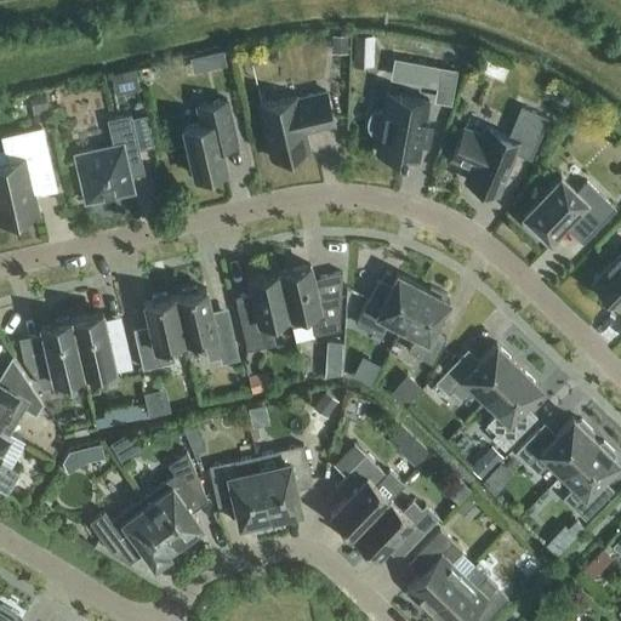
[(347,53),(347,35),(331,35),(331,53),(347,53)]
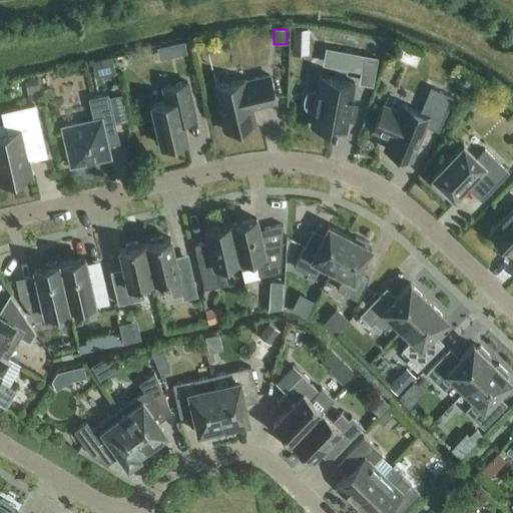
[(308,39),(309,29),(293,29),(292,39),(308,39)]
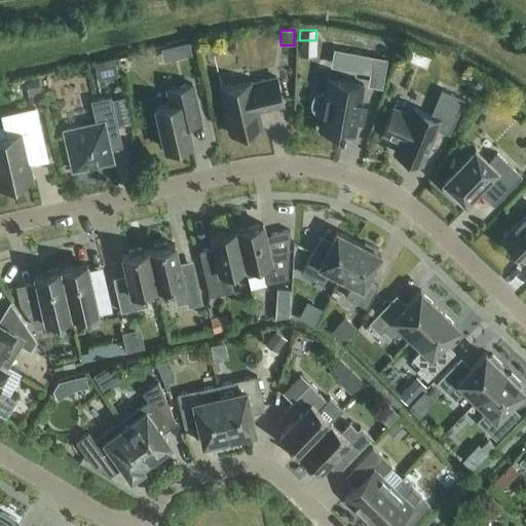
[(192,39),(164,44),(166,55),(195,49),(192,39)]
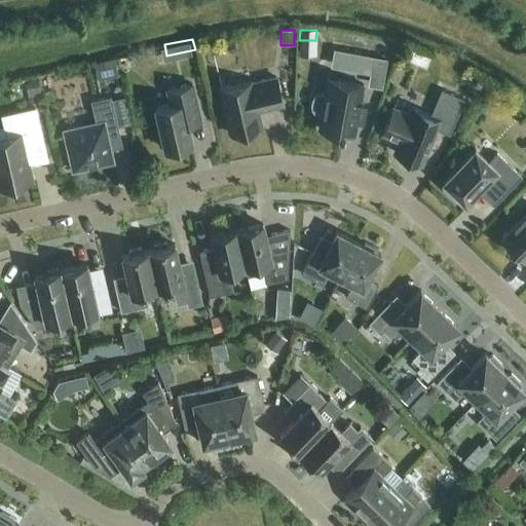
[(338,67),(366,72),(368,57),(340,51),(338,67)]
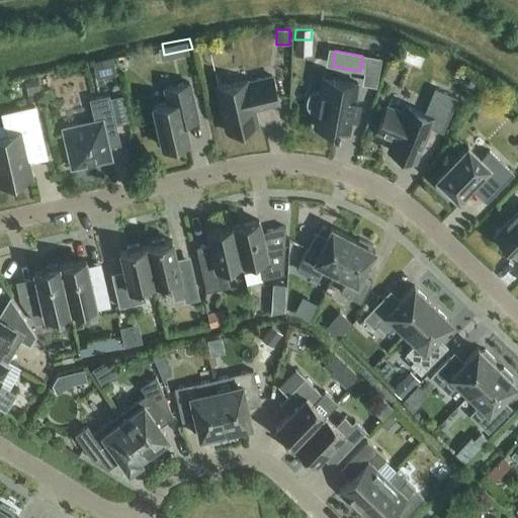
[(92,63),(97,80),(116,75),(112,58),(92,63)]
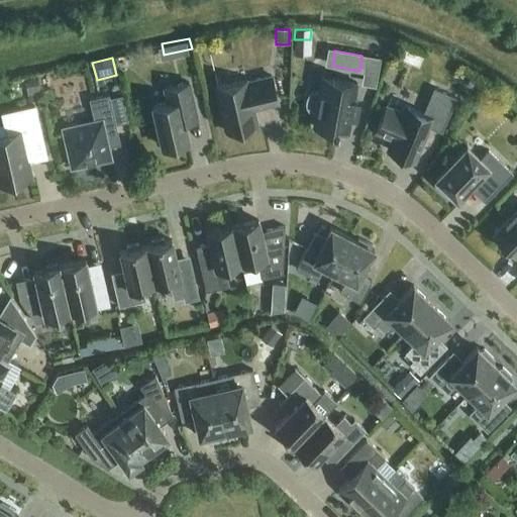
[(253,129),(252,125),(256,124),(252,108),(277,103),(271,76),(246,82),(246,80),(215,87),(225,131),(242,128),(242,131),(253,129)]
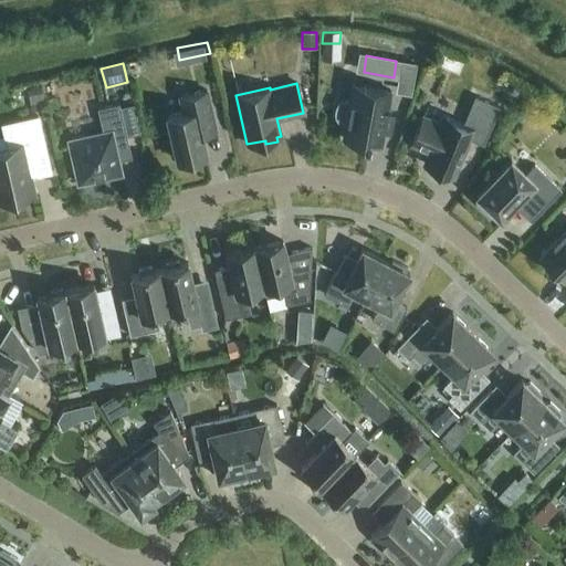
[(364,145),(368,145),(368,144),(380,146),(385,127),(388,128),(391,111),(387,109),(390,92),(353,84),(349,101),(345,100),(341,101),(337,104),(335,107),(335,112),(335,116),(337,121),(342,123),(345,124),(343,139),(365,143),(364,145)]
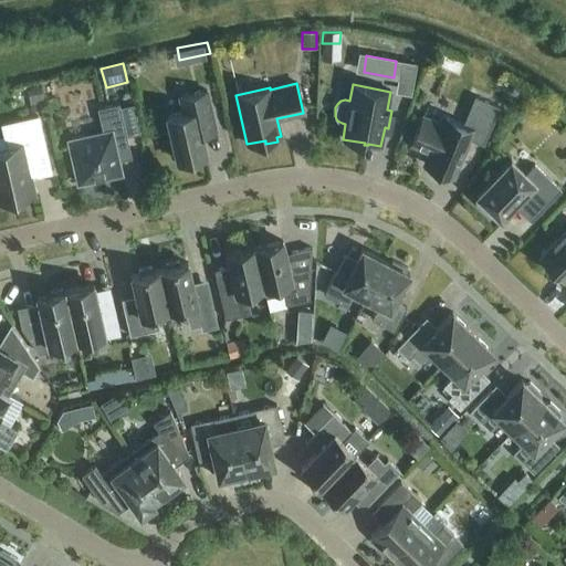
[(516,97),(521,87),(514,85),(510,94),(516,97)]
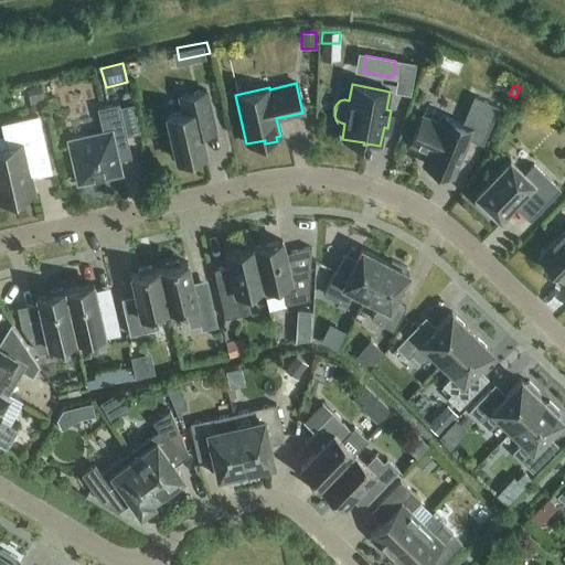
[(30,89),(32,102),(43,99),(41,87),(30,89)]
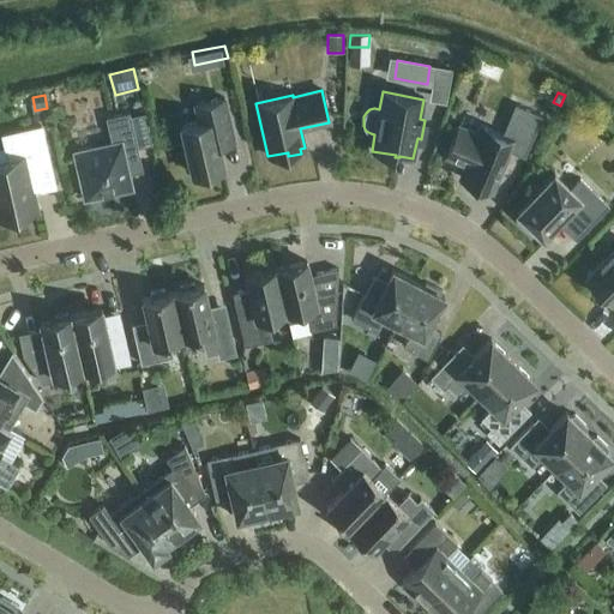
[(181,126),(187,151),(182,152),(187,172),(191,172),(192,174),(223,167),(218,144),(234,140),(224,98),(194,106),(199,122),(181,126)]
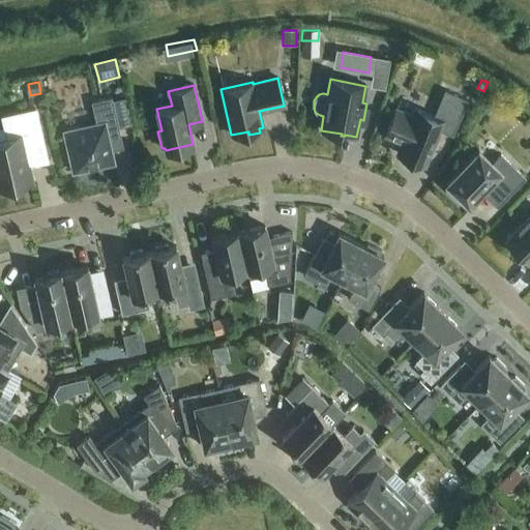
[(398,154),(423,166),(439,129),(452,135),(467,100),(445,91),(434,117),(416,110),(413,117),(395,110),(385,135),(403,142),(398,154)]
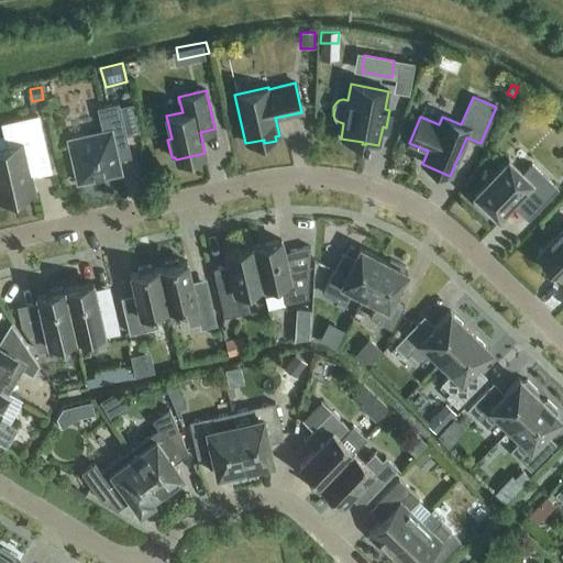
[(70,162),(74,175),(76,174),(77,183),(120,173),(112,139),(125,135),(118,103),(97,108),(102,132),(68,140),(73,162),(70,162)]
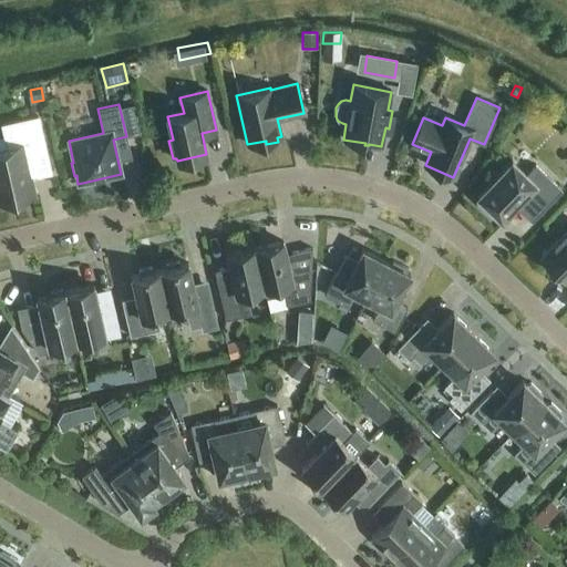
[(14,198),(32,194),(28,177),(50,173),(38,117),(2,125),(7,147),(0,148),(0,200),(2,200),(3,204),(16,202),(14,198)]
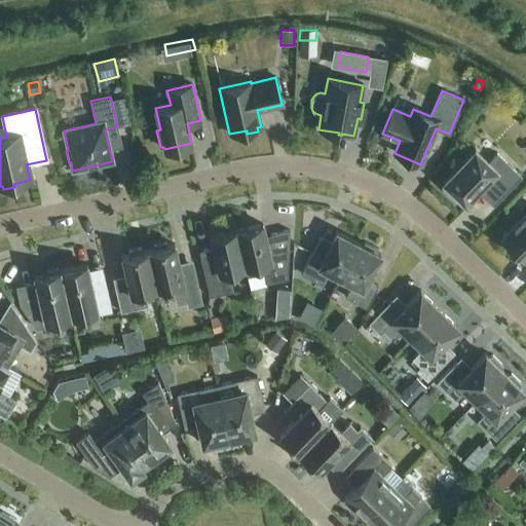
[(456,193),(464,201),(478,188),(483,188),(496,201),(521,176),(496,153),(488,162),(475,149),(444,182),(446,185),(443,188),(452,197),(456,193)]
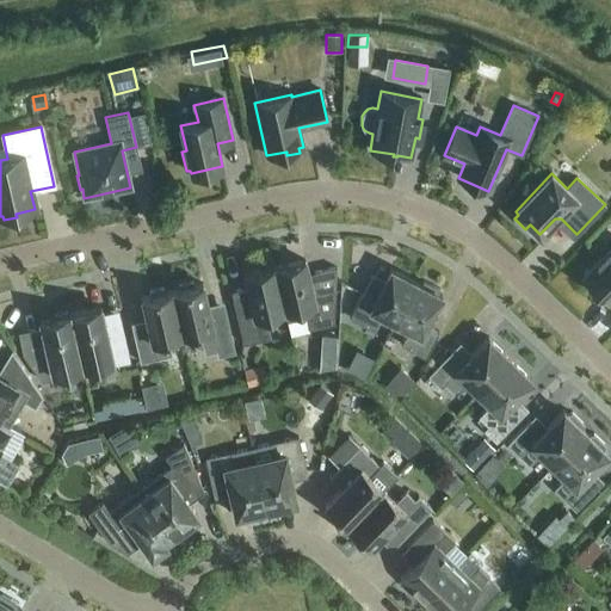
[(610,247),(582,277),(586,279),(586,285),(592,291),(598,291),(608,301),(610,297),(610,247)]
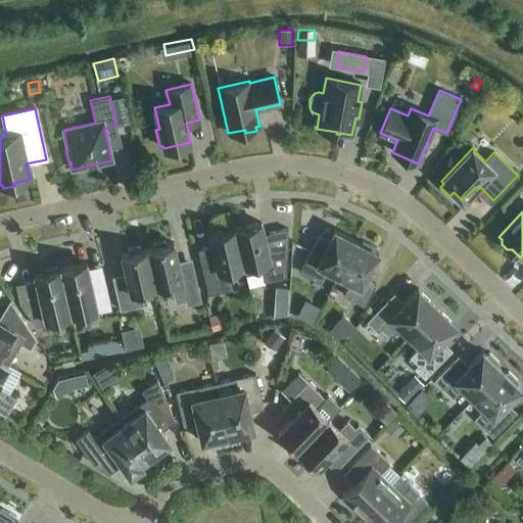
[(260,223),(235,229),(243,266),(255,264),(257,273),(262,272),(265,282),(285,277),(287,248),(268,252),(260,223)]
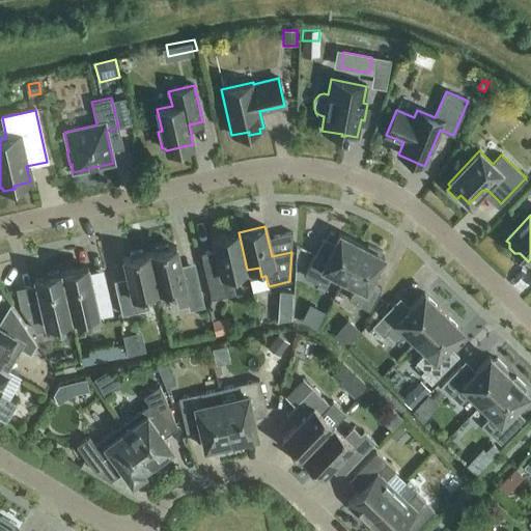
[(247,270),(239,232),(212,238),(219,269),(204,272),(211,299),(235,294),(232,283),(236,282),(234,273),(247,270)]
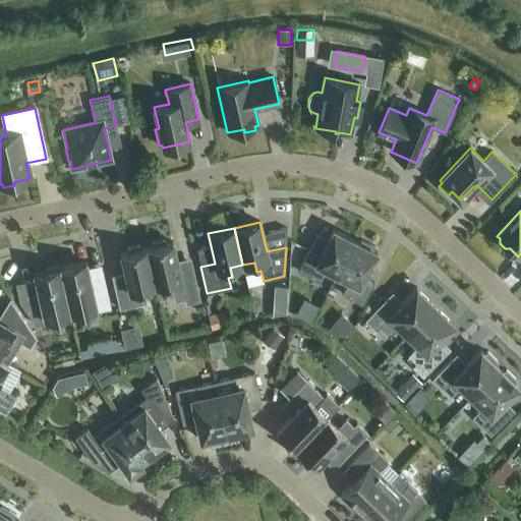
[(326,269),(337,274),(354,240),(333,229),(320,254),(308,249),(297,271),(319,282),(326,269)]
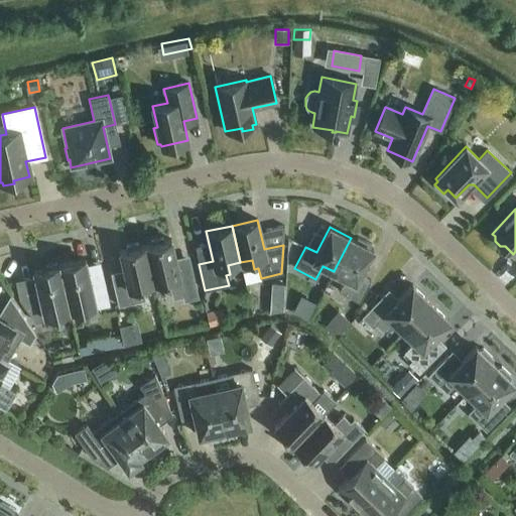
[(151,244),(145,245),(153,283),(168,279),(172,298),(182,296),(183,301),(199,297),(190,262),(176,265),(170,239),(163,241),(162,237),(150,240),(151,244)]
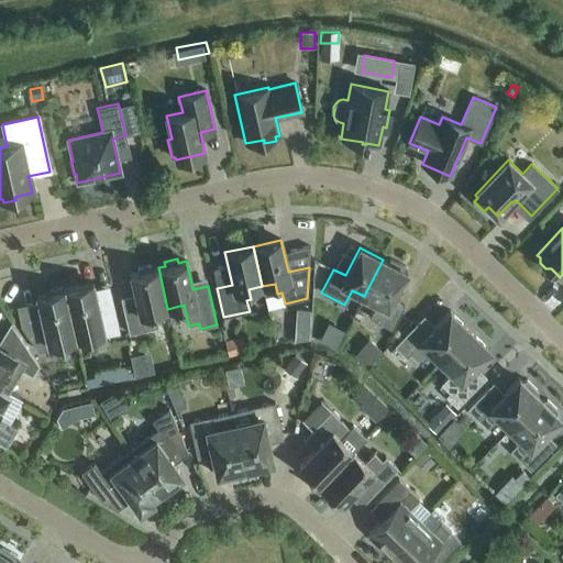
[(383,260),(364,296),(377,302),(370,318),(392,329),(404,306),(393,300),(407,272),(403,269),(405,266),(389,258),(388,262),(383,260)]
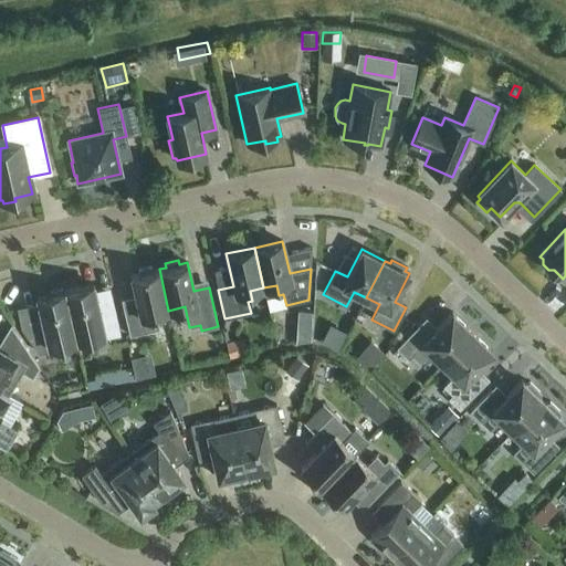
[(168,311),(159,269),(153,270),(152,266),(138,269),(139,273),(132,275),(137,304),(123,307),(129,336),(158,329),(155,313),(168,311)]
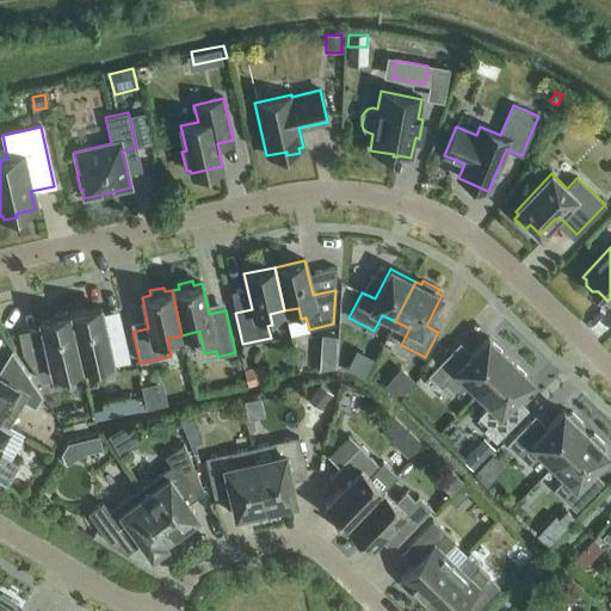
[(100,307),(71,314),(82,366),(111,360),(111,365),(129,362),(121,319),(104,322),(100,307)]
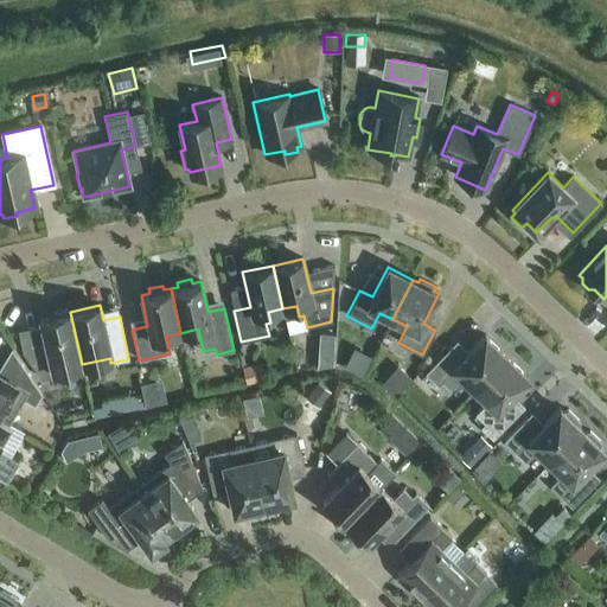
[(82,364),(70,312),(66,312),(66,308),(53,312),(55,314),(39,318),(43,331),(39,336),(20,339),(23,351),(40,378),(53,376),(53,371),(82,364)]
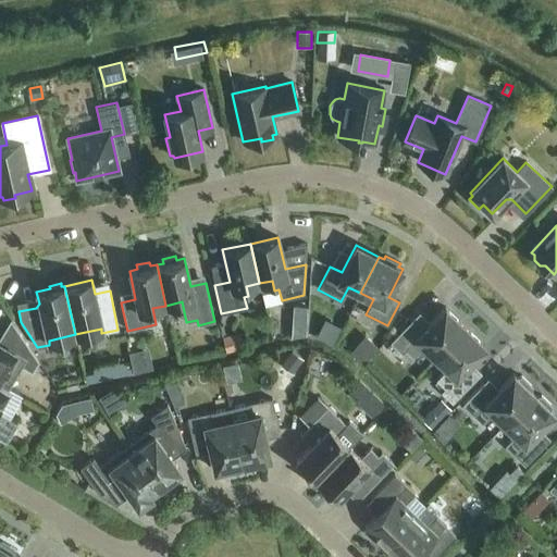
[(306,318),(307,307),(293,306),(293,318),(306,318)]
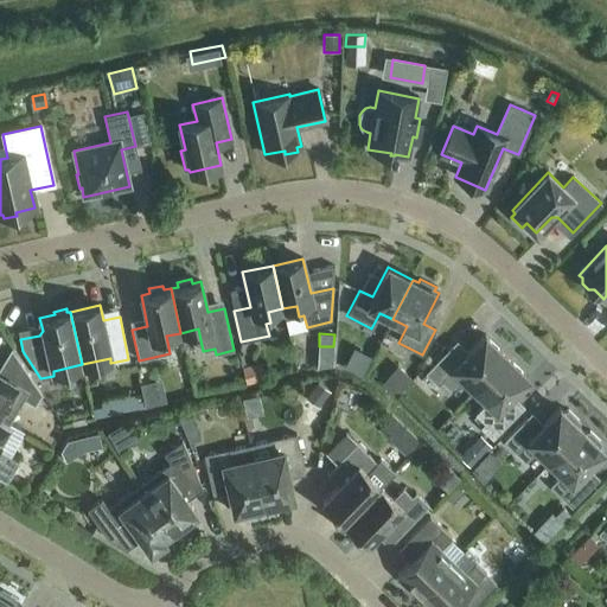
[(462,377),(474,389),(506,357),(484,336),(462,358),(451,346),(425,372),(438,385),(441,381),(449,389),(462,377)]
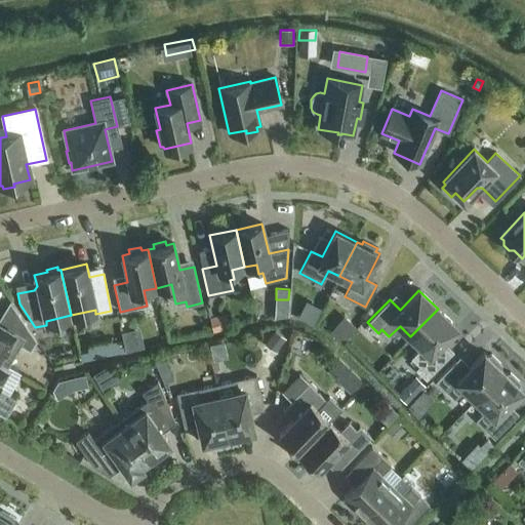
[(0,361),(6,365),(19,345),(29,351),(36,340),(13,306),(13,307),(2,324),(0,322),(0,361)]
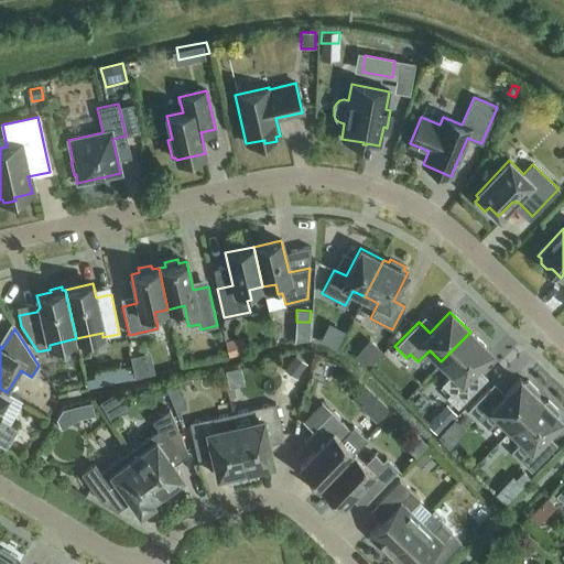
[(470,332),(441,361),(453,373),(442,384),(449,393),(446,397),(457,408),(481,382),(470,372),(491,351),(470,332)]
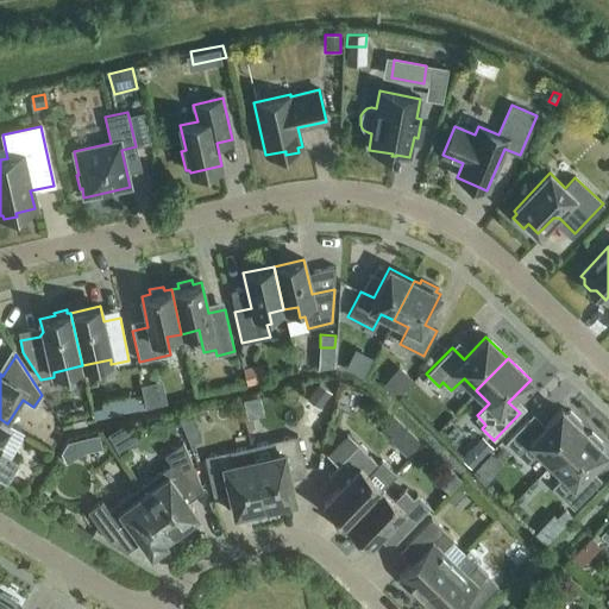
[(243,369),(246,383),(265,380),(262,364),(243,369)]
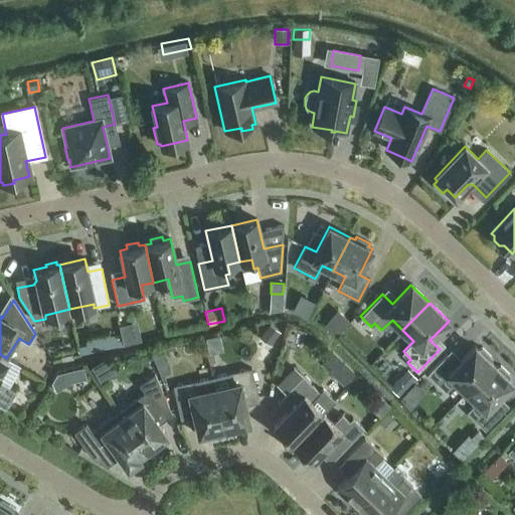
[(270,345),(280,332),(270,325),(260,337),(270,345)]
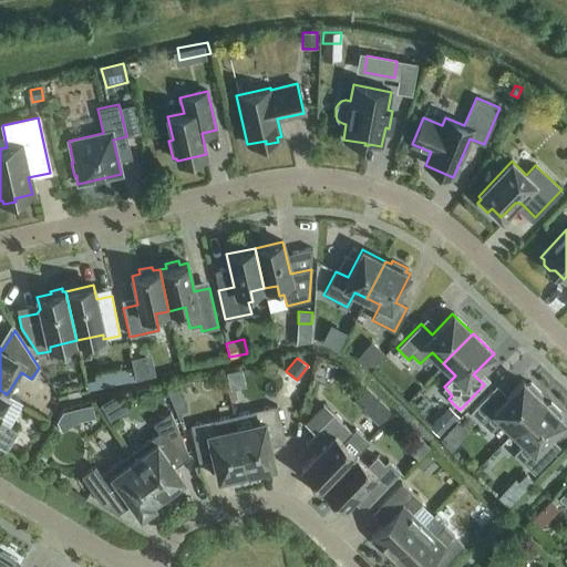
[(124,371),(94,379),(96,388),(126,381),(124,371)]
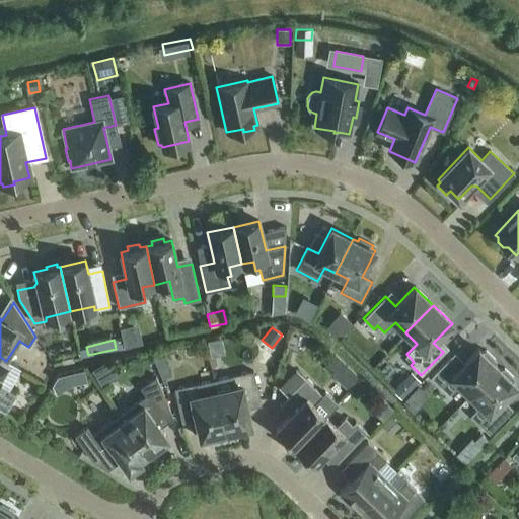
[(459,384),(469,395),(497,367),(494,364),(496,360),(486,351),(482,352),(477,349),(459,368),(449,359),(431,377),(449,395),(459,384)]
